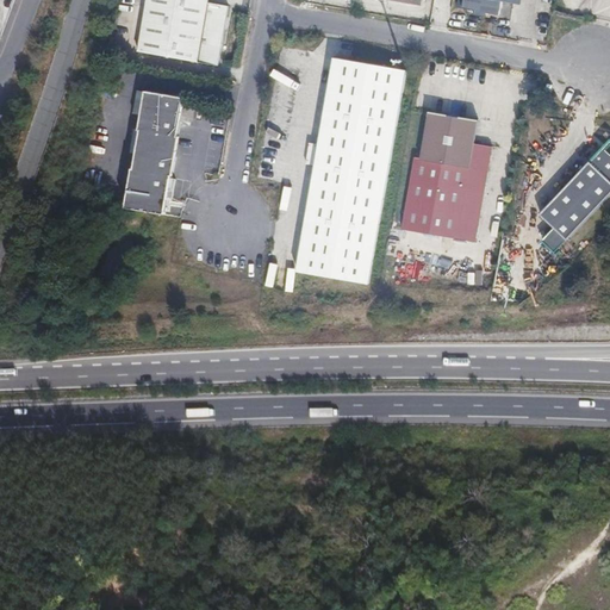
[(145,0),(136,50),(217,67),(229,7),(207,2),(207,0),(145,0)]
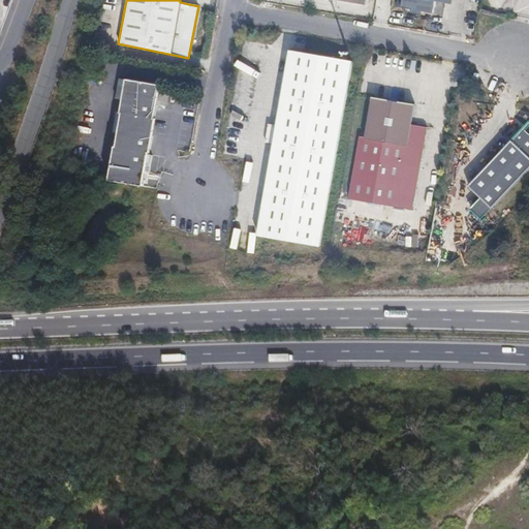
[(402,0),(401,7),(411,9),(410,13),(422,16),(423,11),(433,13),(435,1),(444,3),(444,0),(402,0)]
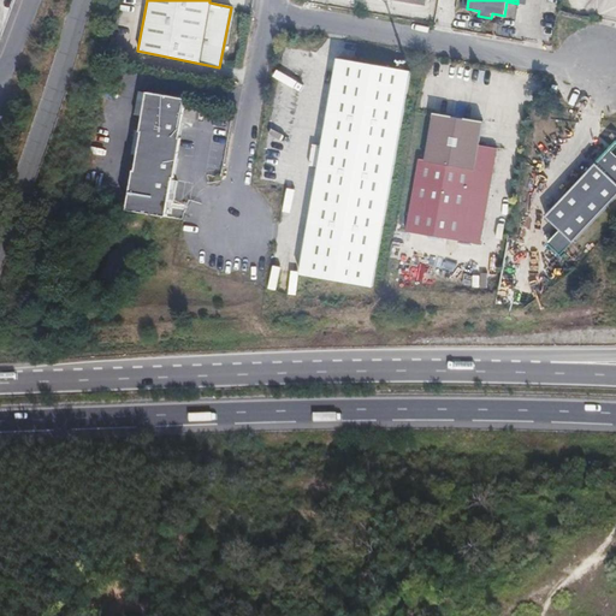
[(337,58),(294,273),(367,286),(409,72),(337,58)]
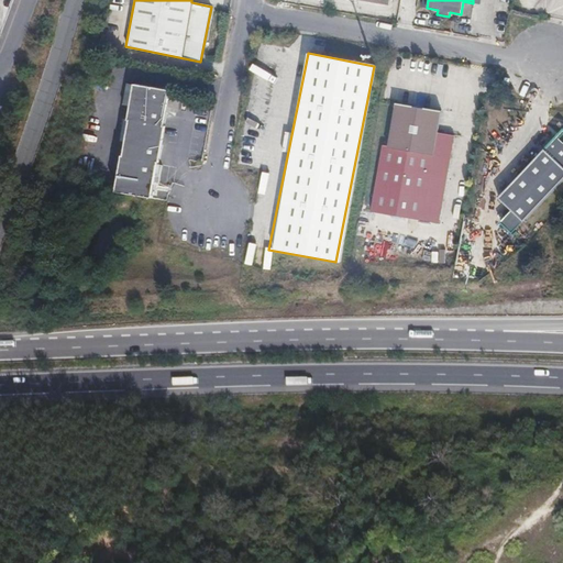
[(164,127),(170,90),(138,84),(123,153),(121,153),(113,189),(150,197),(157,162),(158,162),(166,127),(164,127)]
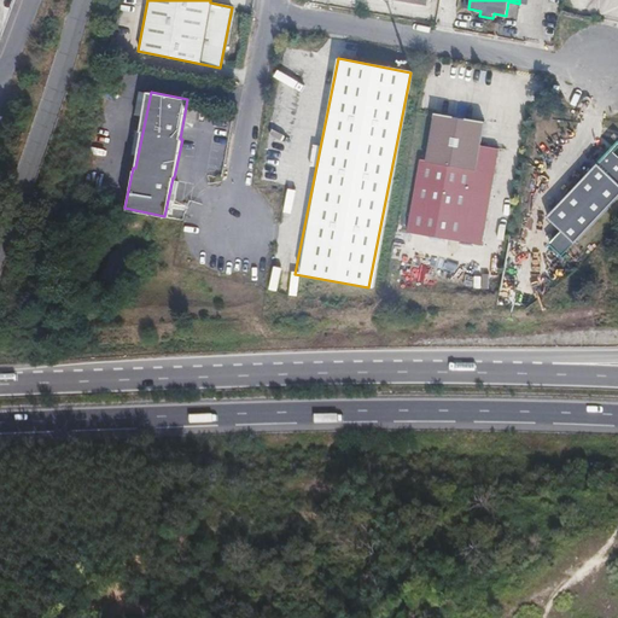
[(460,243),(478,147),(483,124),(435,115),(426,161),(420,161),(406,233),(460,243)]
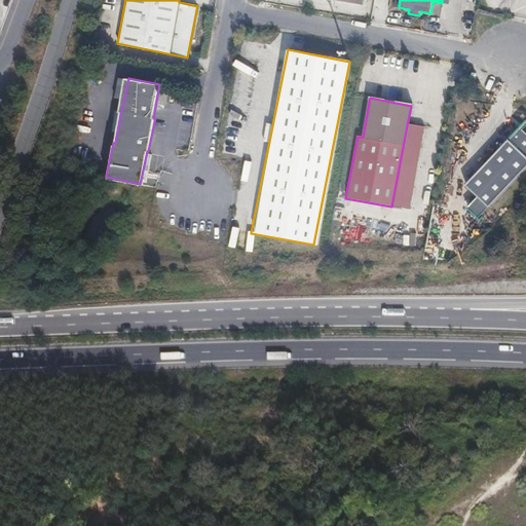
[(407,210),(423,128),(407,125),(391,207),(407,210)]
